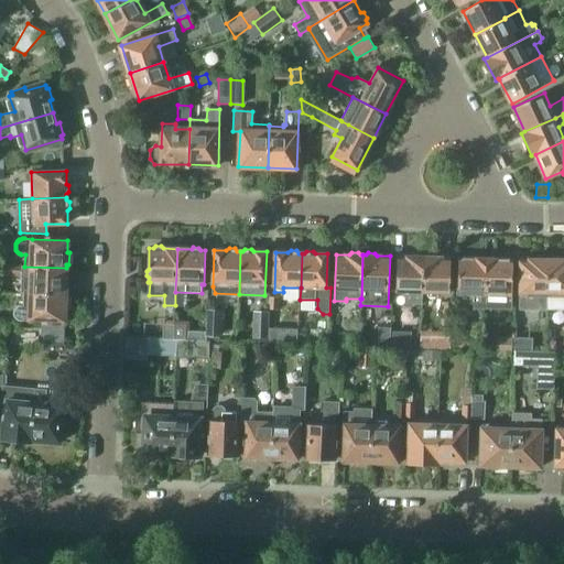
[(398,256),(397,291),(423,292),(424,257),(422,257),(420,255),(413,255),(410,257),(398,256)]
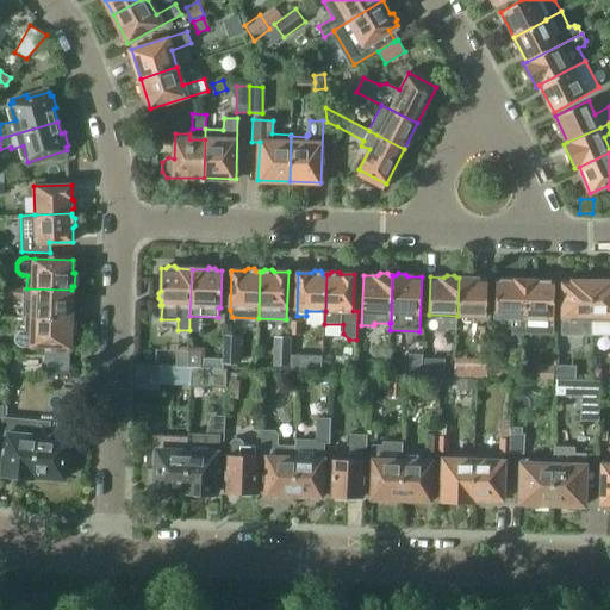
[(459,278),(458,316),(486,317),(487,279),(474,278),(471,275),(464,275),(461,278),(459,278)]
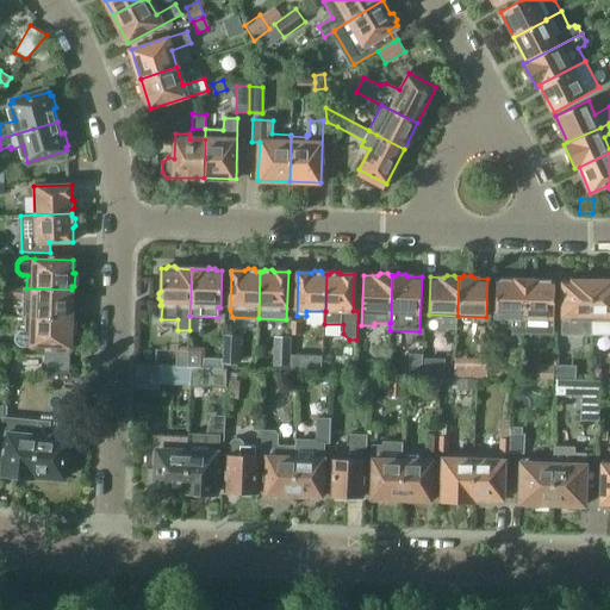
[(496,279),(495,317),(514,318),(514,332),(524,332),(526,280),(512,280),(510,278),(503,277),(500,279),(496,279)]
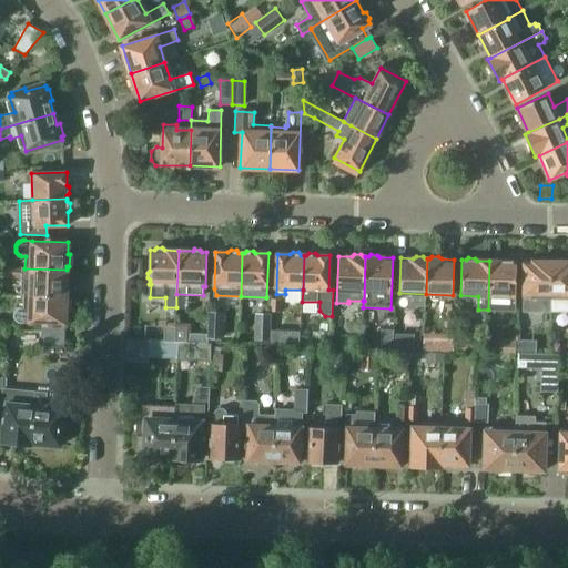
[(489,261),(488,310),(514,311),(515,297),(516,297),(517,262),(513,262),(510,260),(504,259),(501,261),(489,261)]
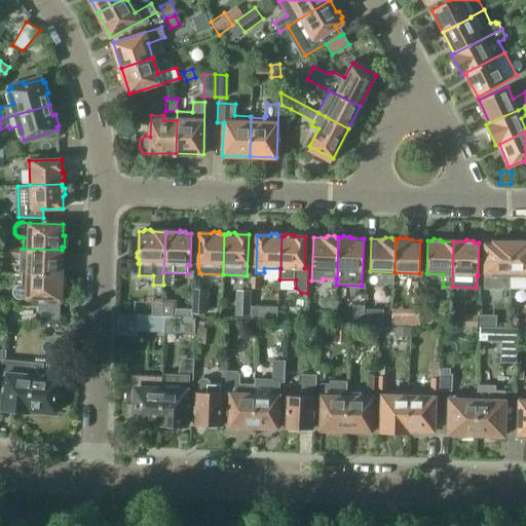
[(485,275),(485,288),(511,288),(511,242),(509,242),(505,240),(499,240),(496,242),(485,242),(485,275)]
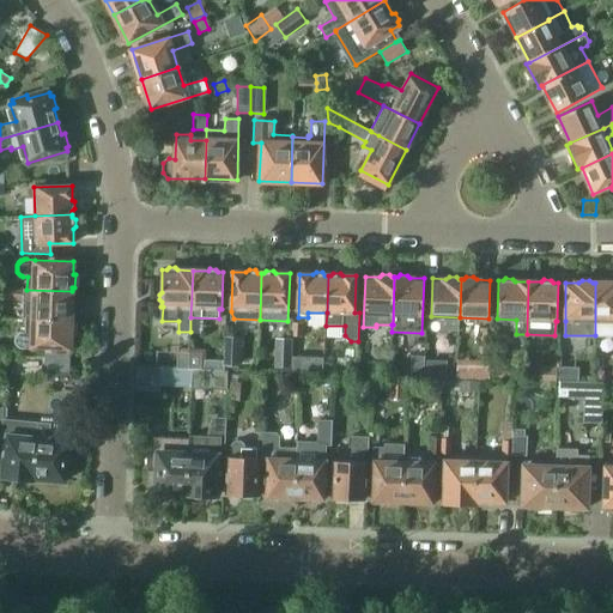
[(595,283),(595,335),(612,334),(612,281),(612,283),(608,280),(601,280),(598,283),(595,283)]
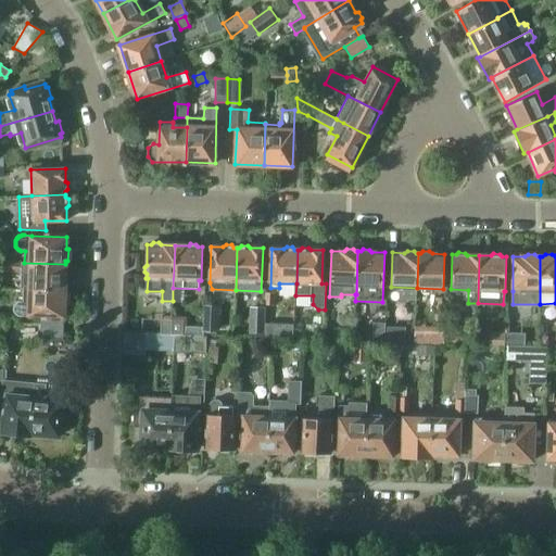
[(3,262),(3,272),(21,273),(22,263),(9,262),(3,262)]
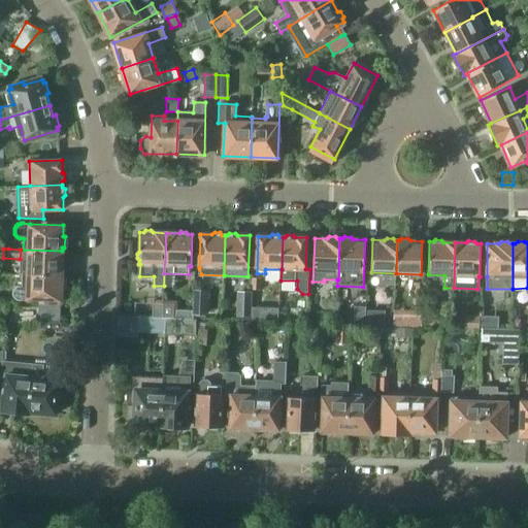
[(20,259),(20,274),(23,274),(61,275),(61,273),(64,273),(64,261),(62,261),(62,251),(23,250),(21,250),(20,259)]
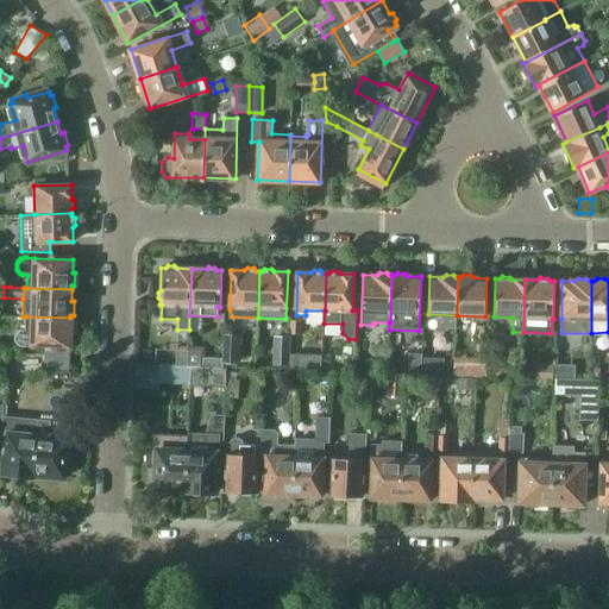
[(14,338),(14,339),(14,340),(14,341),(16,343),(16,344),(17,344),(17,345),(18,345),(18,346),(19,346),(70,347),(70,334),(73,334),(73,320),(70,320),(70,318),(26,316),(25,330),(23,330),(22,330),(20,330),(19,330),(19,331),(18,331),(17,331),(17,332),(16,332),(16,333),(16,334),(14,334),(14,336),(14,337),(14,338)]
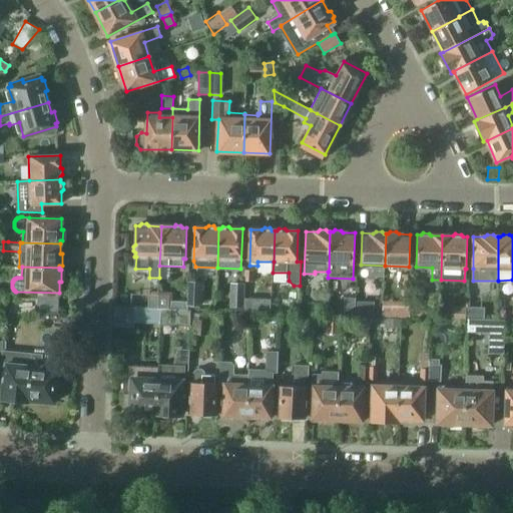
[(253,270),(244,270),(244,282),(253,282),(253,270)]
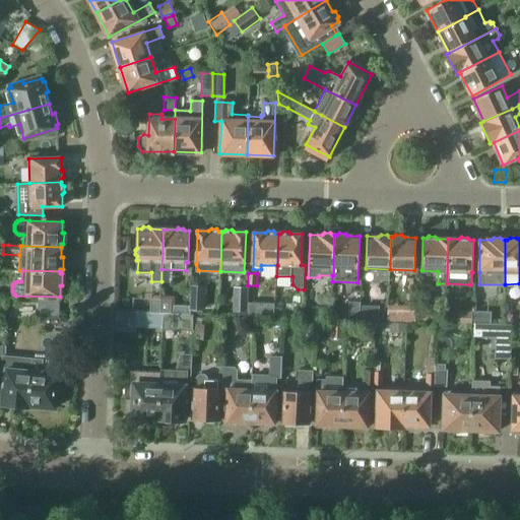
[(418,278),(407,278),(407,288),(418,289),(418,278)]
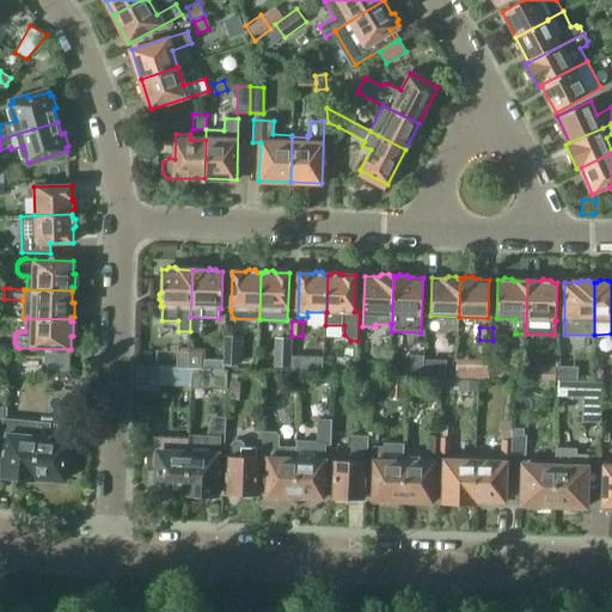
[(242,337),(225,336),(222,365),(224,365),(224,368),(239,369),(239,365),(240,366),(242,337)]
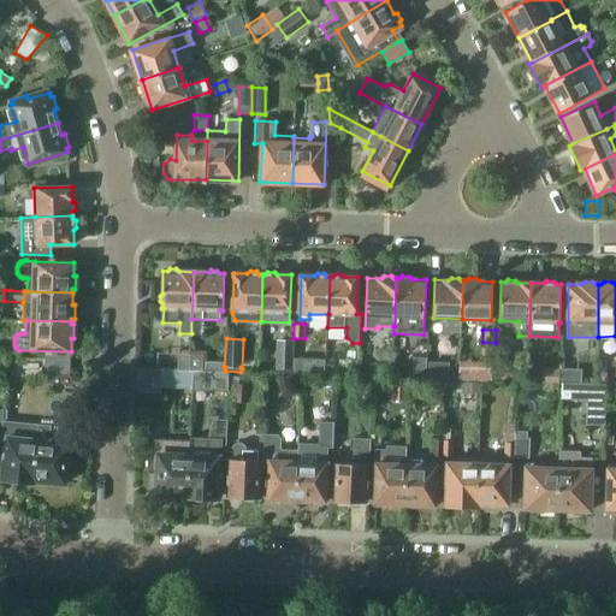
[(277,339),(274,368),(294,369),(294,359),(294,339),(277,339)]
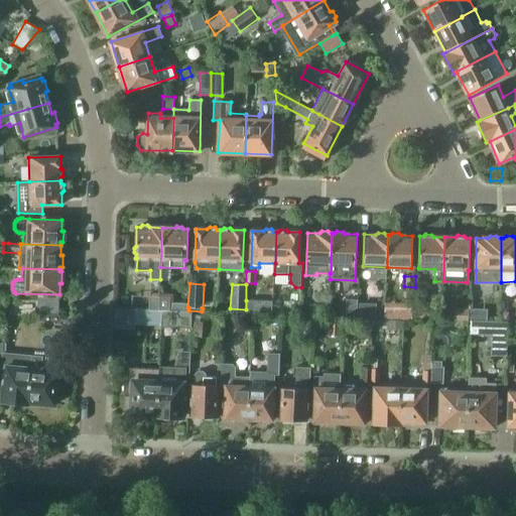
[(158,308),(158,310),(160,310),(167,311),(168,310),(168,296),(159,296),(159,299),(158,308)]
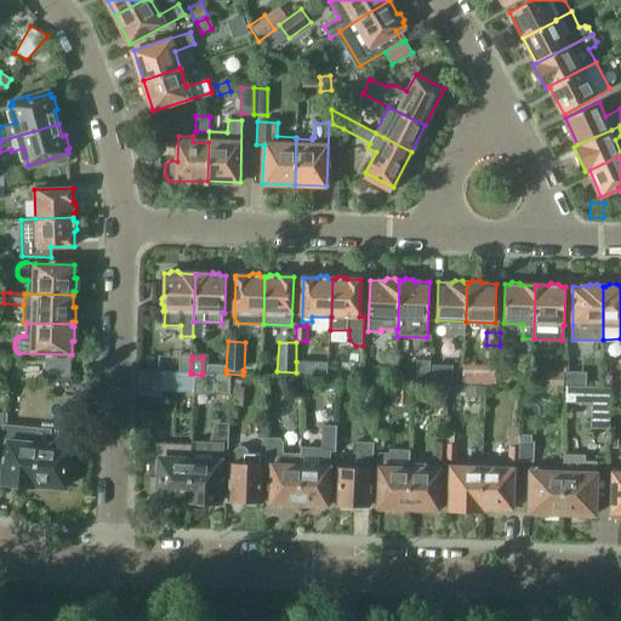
[(72,359),(46,359),(45,376),(72,377),(72,359)]
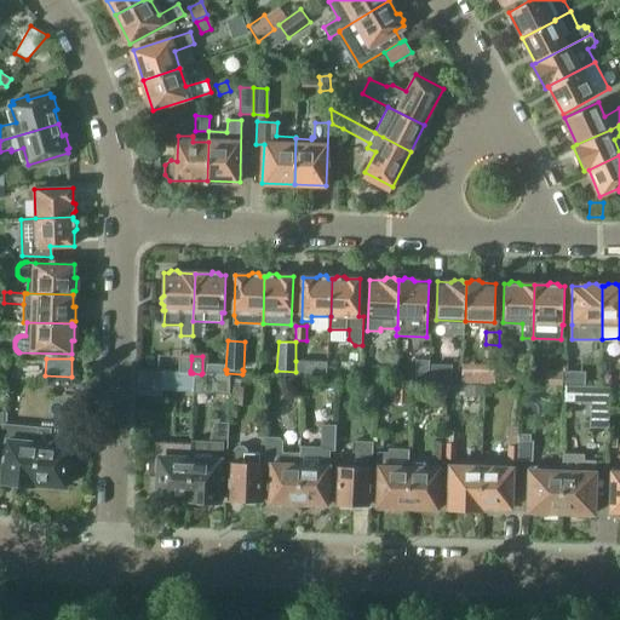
[(181,360),(179,371),(190,371),(191,360),(181,360)]
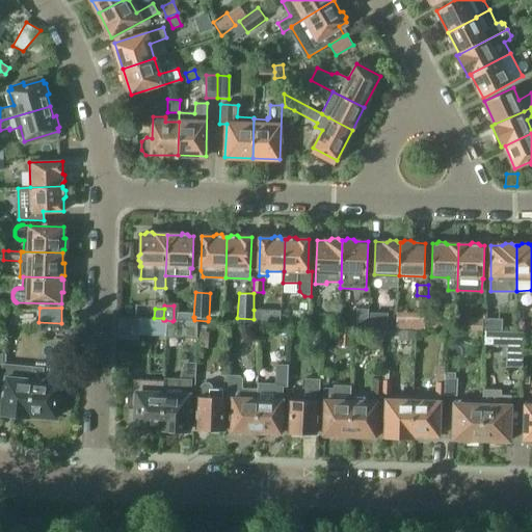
[(254,319),(253,323),(260,323),(261,323),(261,310),(254,310),(254,319)]
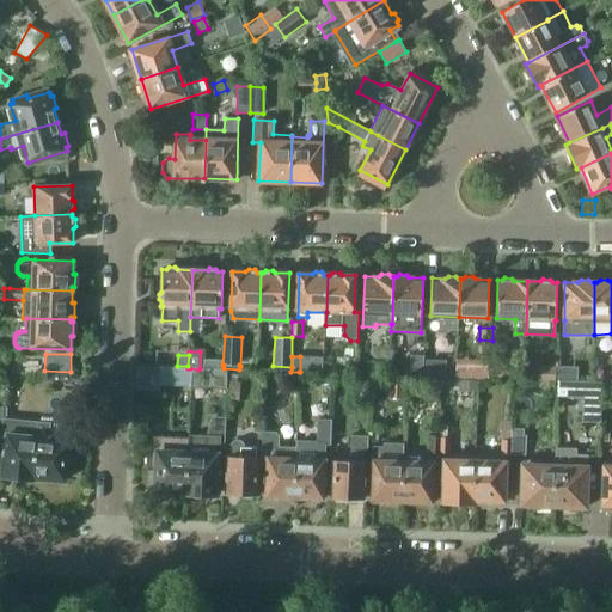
[(411,359),(410,373),(423,374),(424,360),(411,359)]
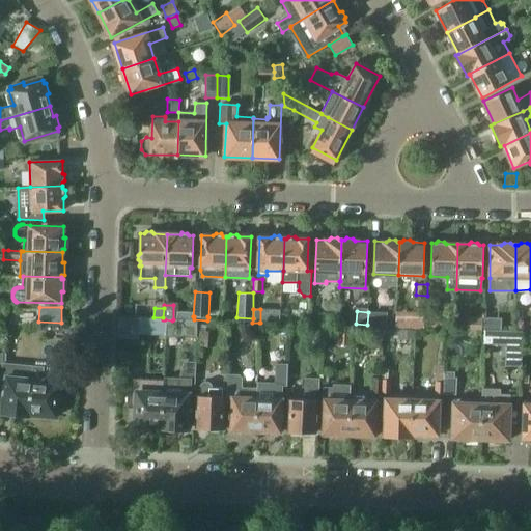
[(396,311),(395,327),(410,328),(411,312),(396,311)]
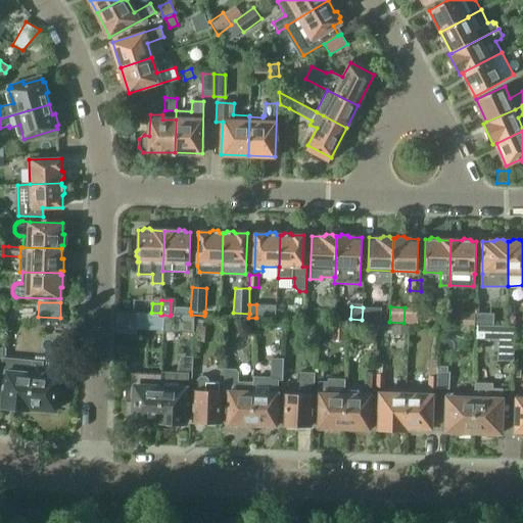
[(366,307),(366,320),(380,320),(380,307),(366,307)]
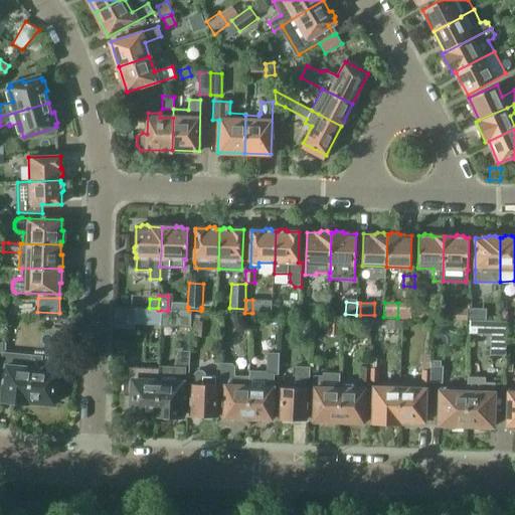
[(309,315),(309,316),(327,317),(328,317),(328,316),(328,305),(327,305),(309,304),(309,309),(309,315)]
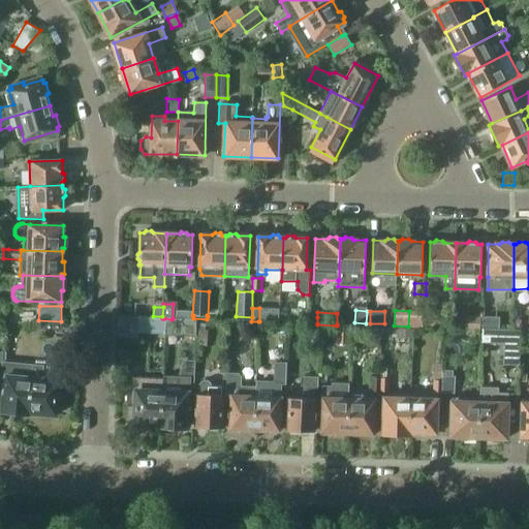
[(447,314),(430,313),(429,324),(446,324),(447,314)]
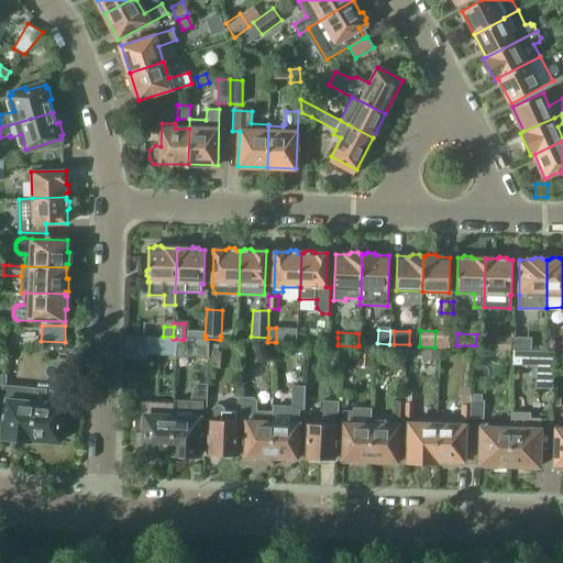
[(483,350),(484,350),(507,351),(511,351),(511,350),(512,350),(514,340),(511,340),(511,337),(497,335),(497,338),(484,338),(483,350)]
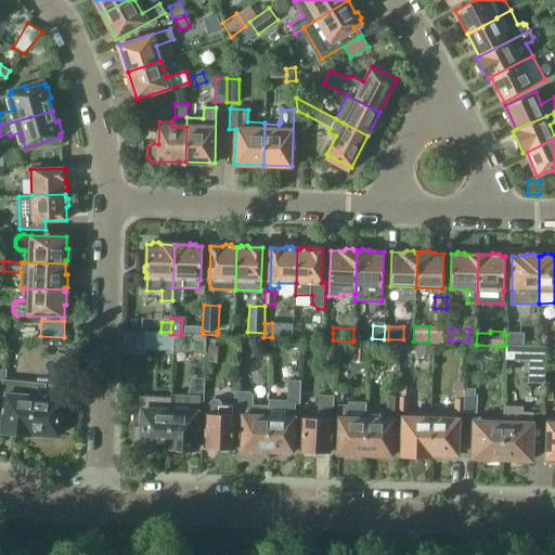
[(146,333),(146,348),(171,349),(172,334),(170,334),(146,333)]
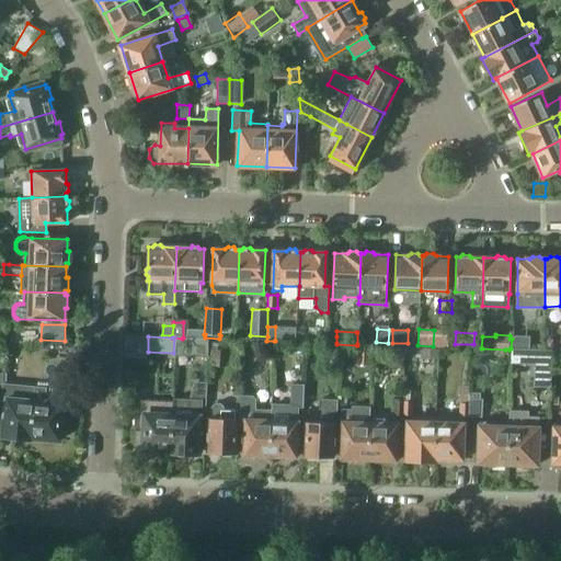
[(196,339),(195,355),(207,356),(208,340),(196,339)]
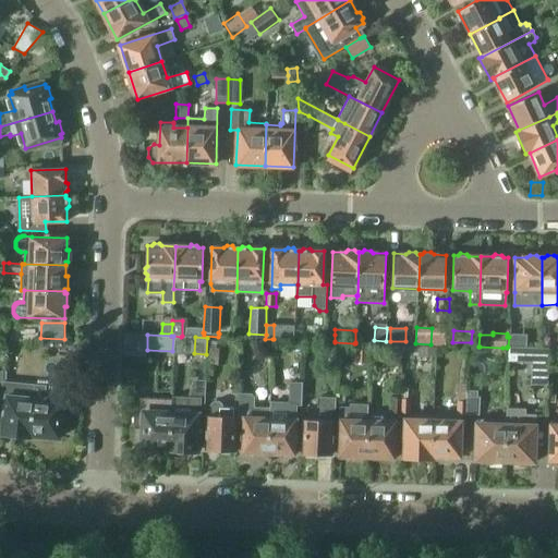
[(509,337),(508,347),(522,347),(522,337),(509,337)]
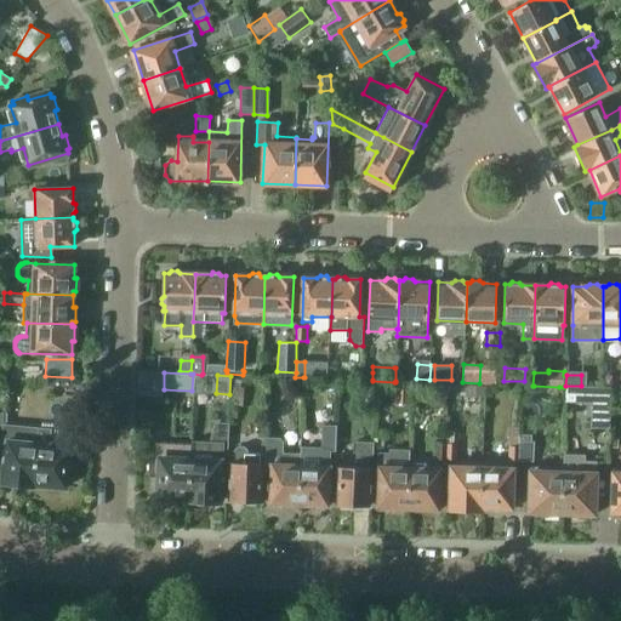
[(232,387),(233,387),(232,406),(243,406),(244,387),(240,387),(241,379),(232,379),(232,387)]
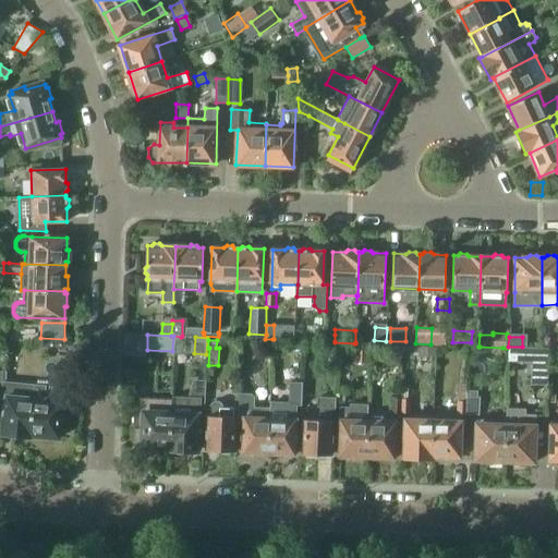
[(354,343),(354,362),(368,362),(370,343),(355,342),(355,343),(354,343)]
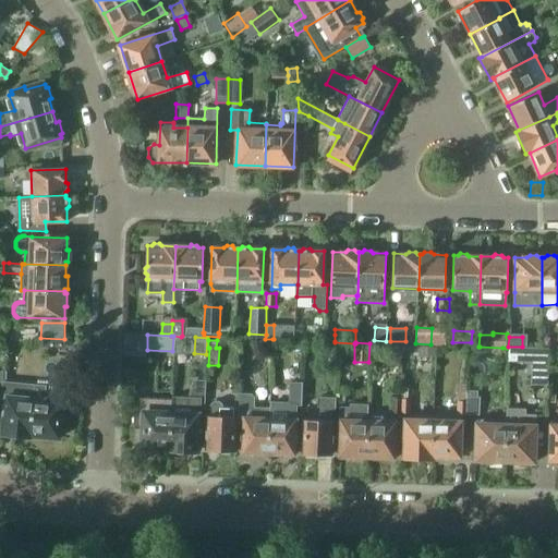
[(403,346),(402,354),(435,356),(436,347),(403,346)]
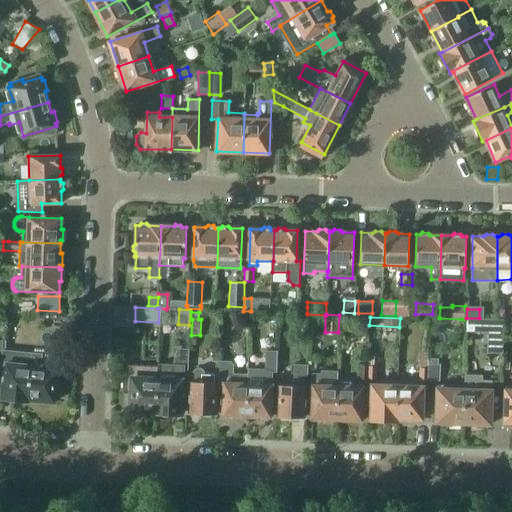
[(488,332),(487,353),(503,353),(504,319),(479,318),(466,318),(466,332),(488,332)]
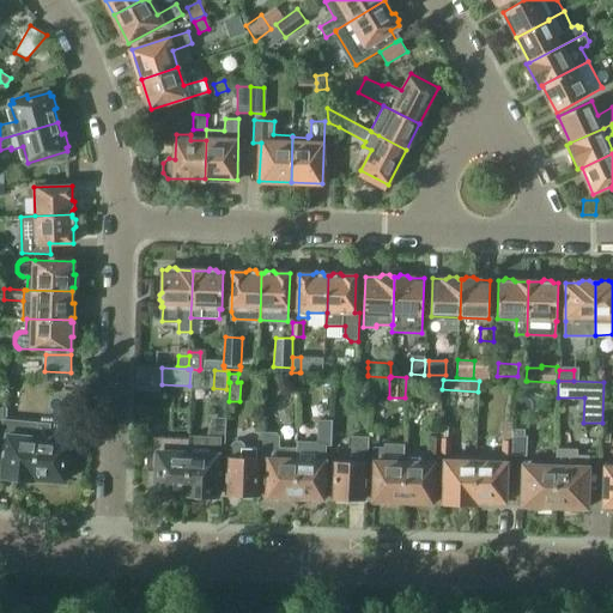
[(40,413),(38,422),(36,439),(31,478),(64,481),(67,442),(48,441),(50,414),(40,413)]
